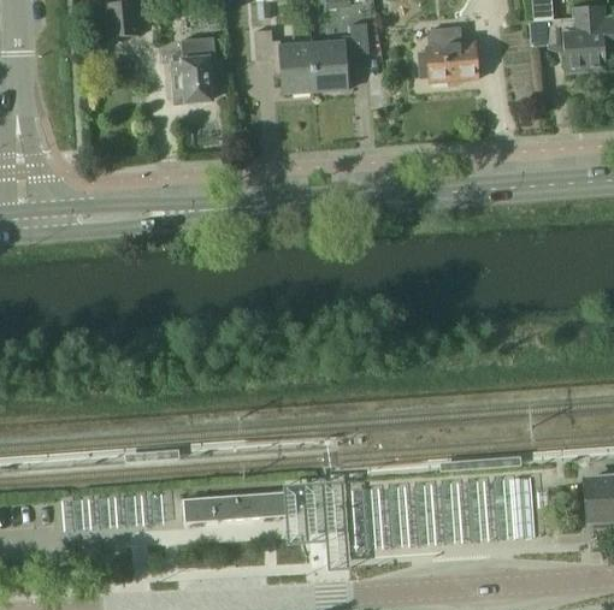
[(141,33),(137,0),(127,0),(104,3),(107,36),(141,33)]
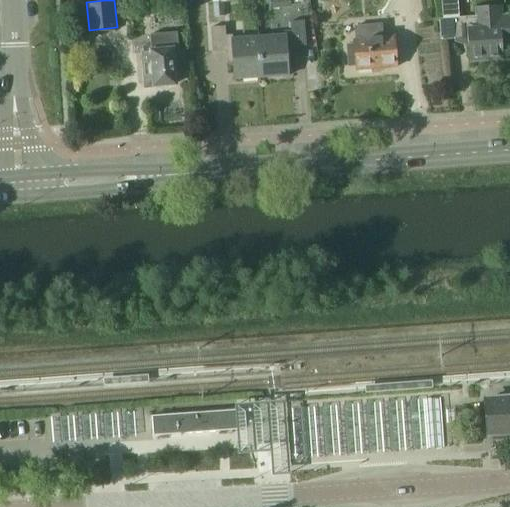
[(503,40),(509,39),(509,12),(502,13),(501,3),(476,5),(477,13),(455,15),(456,36),(469,35),(471,58),(504,56),(503,40)]
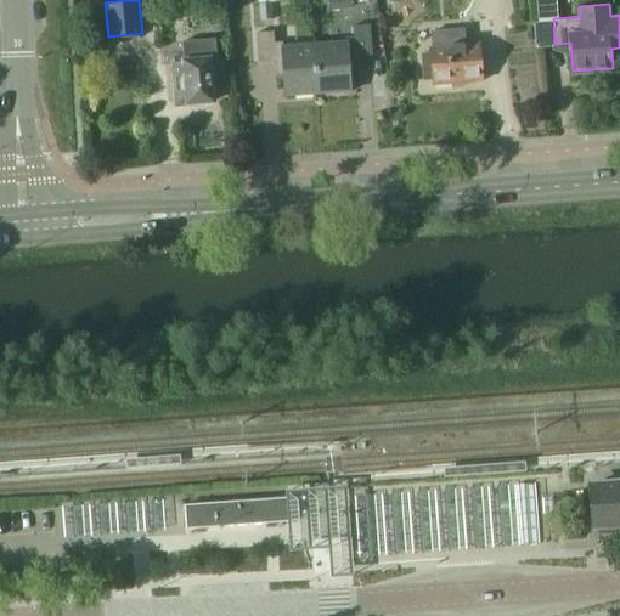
[(86,27),(99,26),(97,16),(85,17),(86,27)]
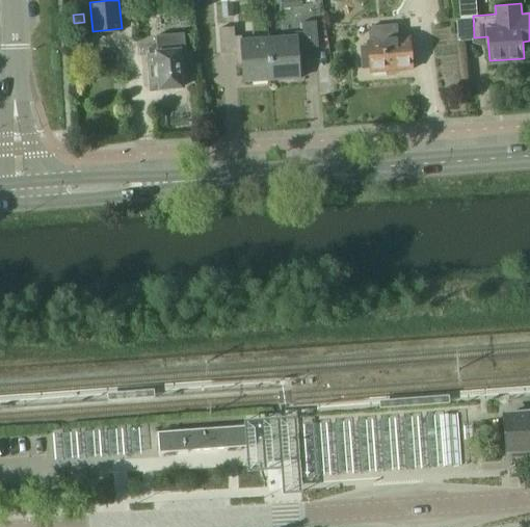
[(269,35),(272,78),(300,76),(298,46),(318,45),(317,19),(302,20),(302,31),(296,31),(296,34),(269,35)]
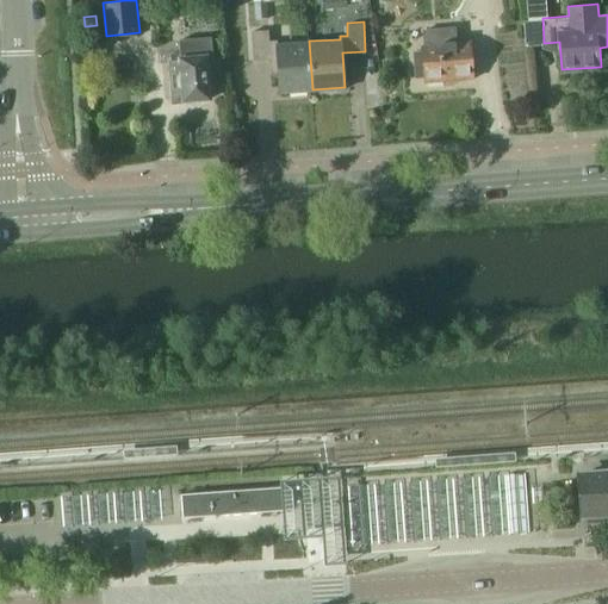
[(426,81),(475,76),(471,41),(457,42),(456,25),(423,29),(425,44),(422,44),(426,81)]
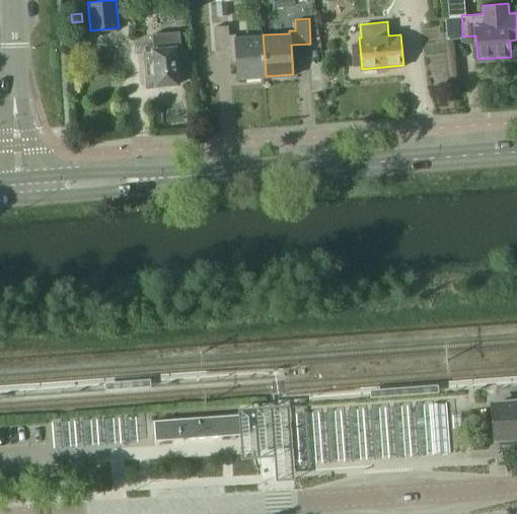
[(238,78),(266,76),(263,34),(237,37),(236,33),(229,34),(229,23),(214,24),(216,51),(236,49),(238,78)]
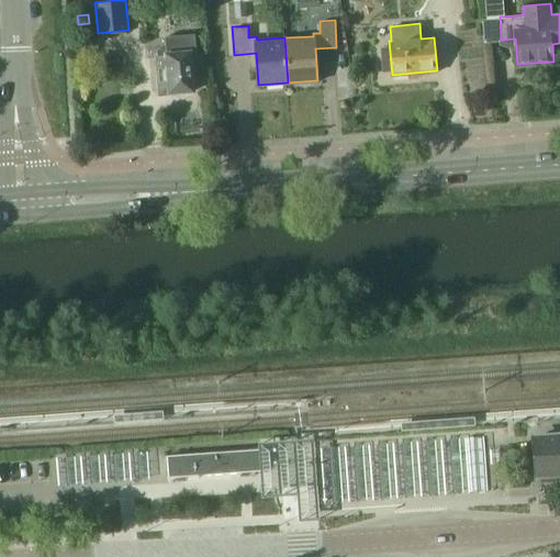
[(163,54),(158,54),(161,91),(193,89),(190,53),(198,52),(197,32),(166,35),(166,44),(161,44),(163,54)]
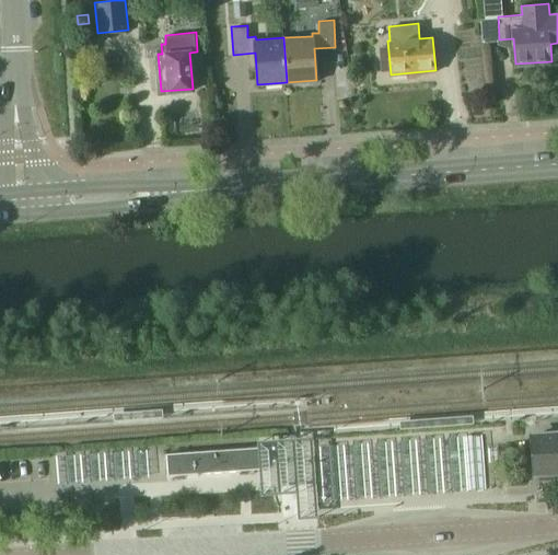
[(557,431),(533,435),(536,473),(557,471),(557,431)]
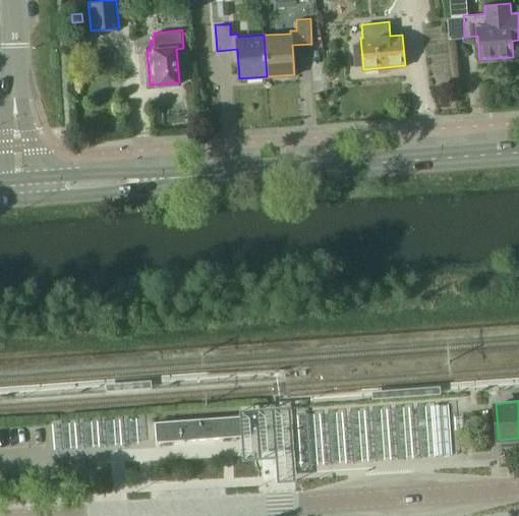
[(241,414),(240,414),(155,420),(156,441),(243,435),(241,414)]
